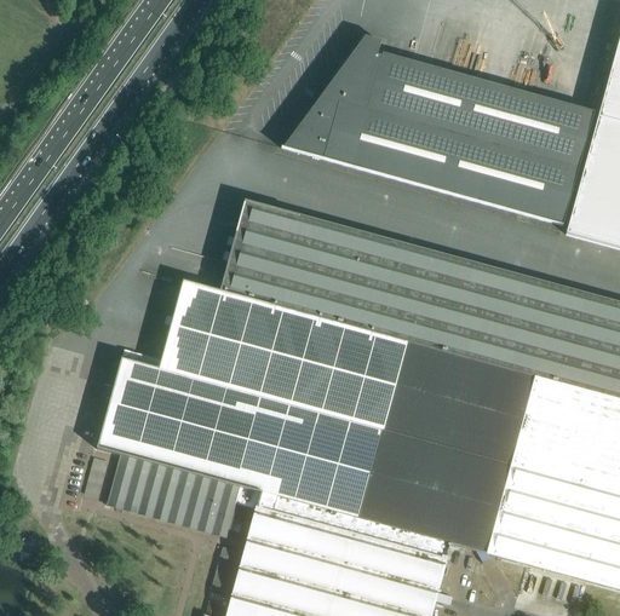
[(619,32),(566,232),(619,246),(619,32)]
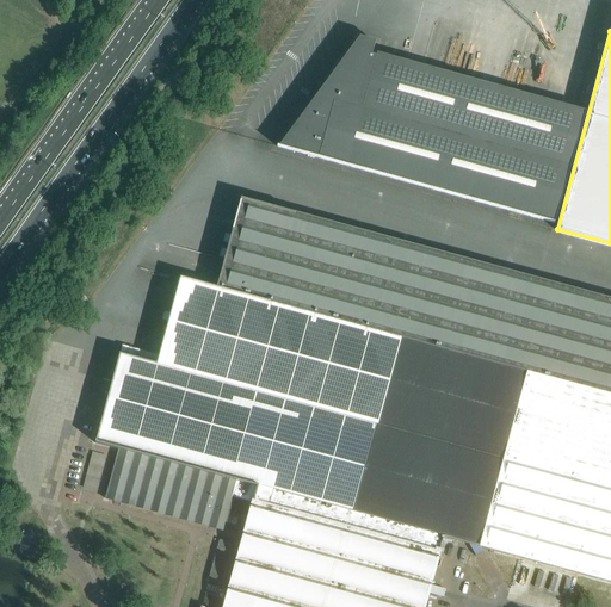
[(585,109),(377,51),(376,54),(371,53),(375,39),(359,35),(279,143),(277,143),(555,220),(585,109)]
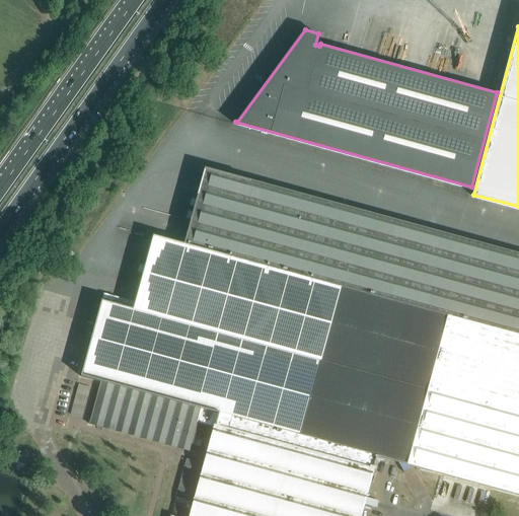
[(201,180),(184,241),(228,254),(341,286),(444,313),(403,460),(409,462),(518,492),(518,252),(237,175),(205,166),(201,180)]
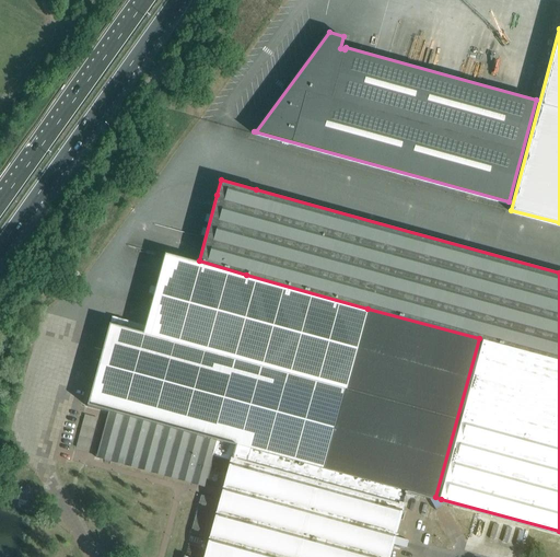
[(224,354),(246,275),(199,260),(165,252),(143,332),(111,323),(88,404),(109,409),(202,434),(224,354)]
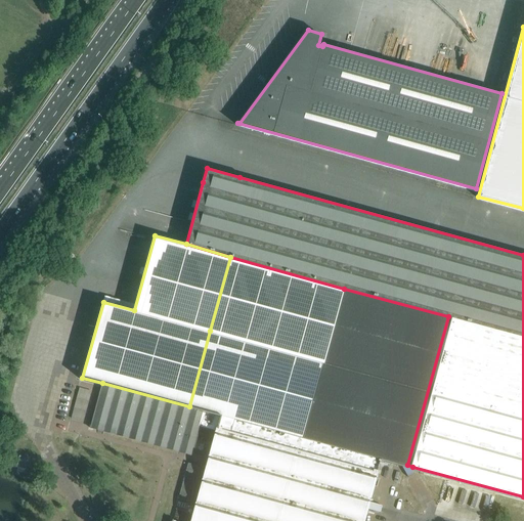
[(230,257),(210,331),(323,362),(344,289),(230,257)]
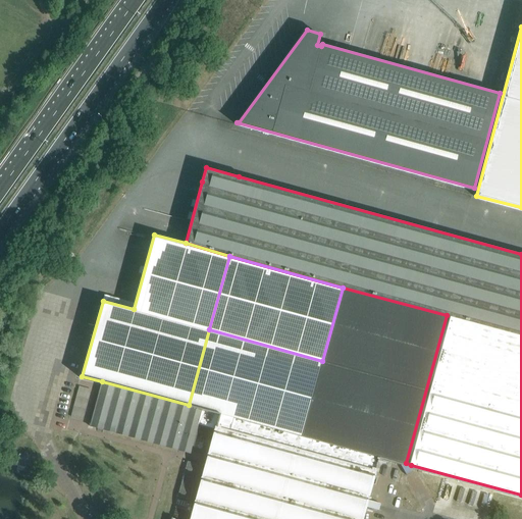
[(209,329),(189,405),(219,413),(379,456),(406,463),(447,315),(343,288),(322,361),(209,329)]
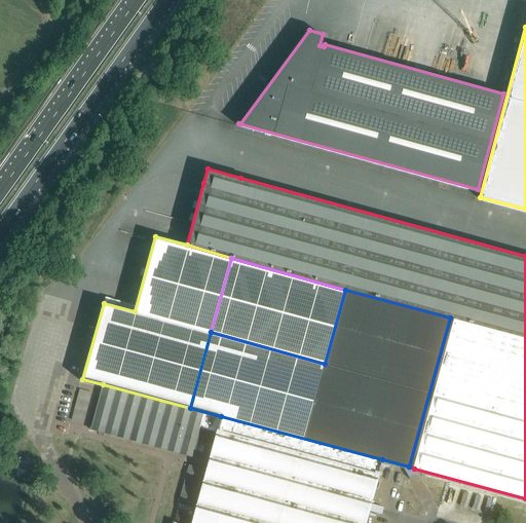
[(103,384),(90,426),(91,427),(92,424),(193,452),(192,454),(193,454),(201,425),(217,430),(221,416),(190,408),(103,384)]
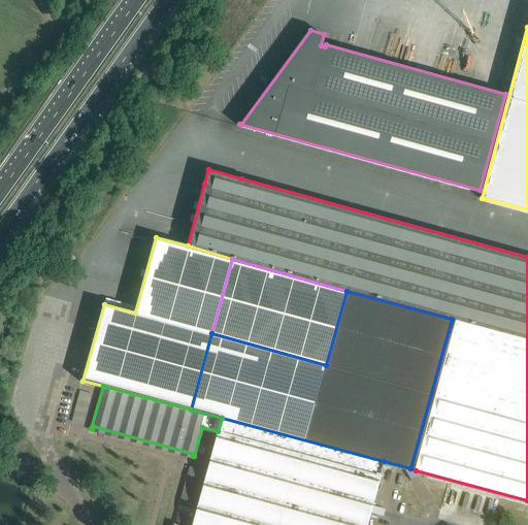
[(222,418),(218,431),(380,473),(384,461),(222,418)]
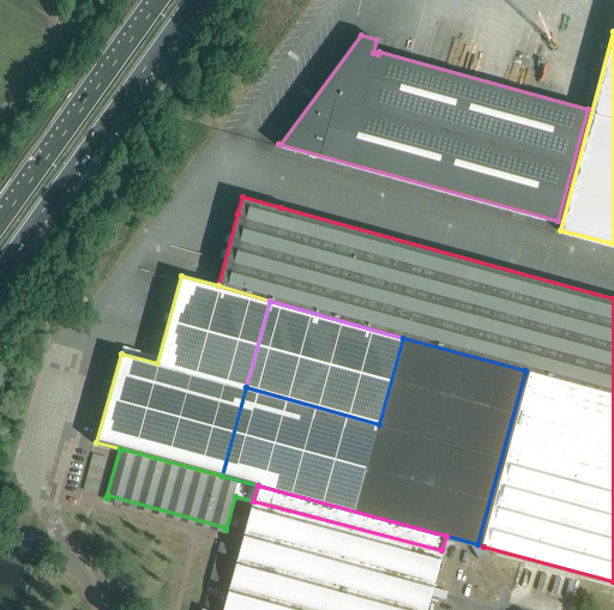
[(426,609),(443,550),(441,550),(253,501),(242,539),(242,542),(241,545),(239,555),(223,609),(217,609),(203,605),(200,609),(426,609)]
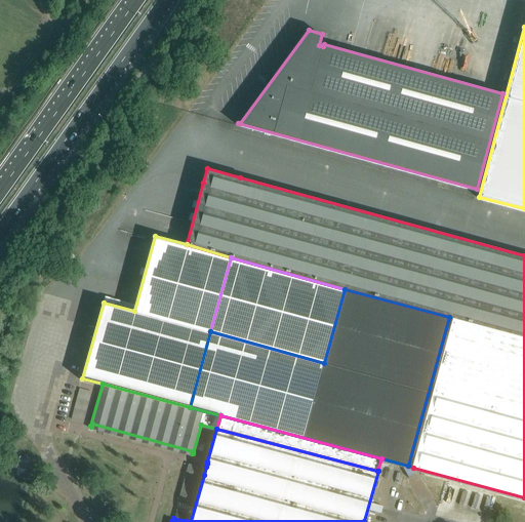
[(29,456),(19,453),(16,465),(26,468),(29,456)]
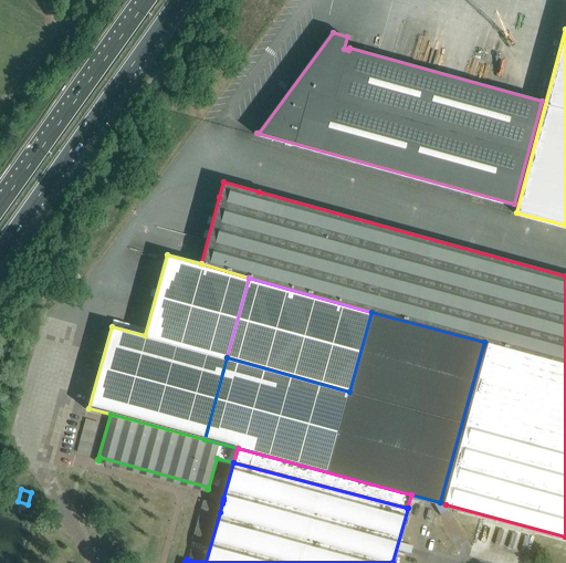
[(203,499),(192,537),(206,540),(216,502),(213,501),(203,499)]
